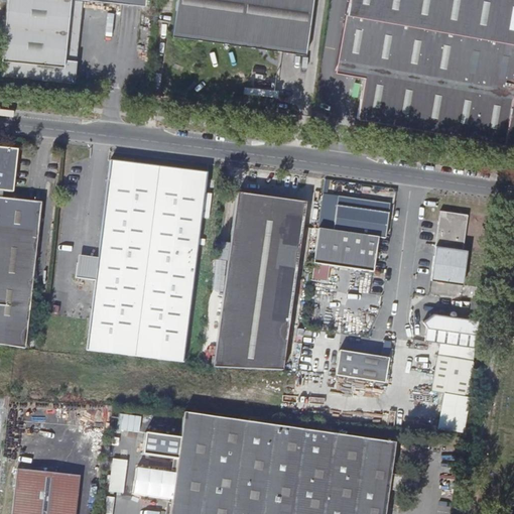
[(119,0),(147,3),(147,0),(9,0),(2,73),(77,81),(78,69),(79,58),(67,56),(73,0),(119,0)]
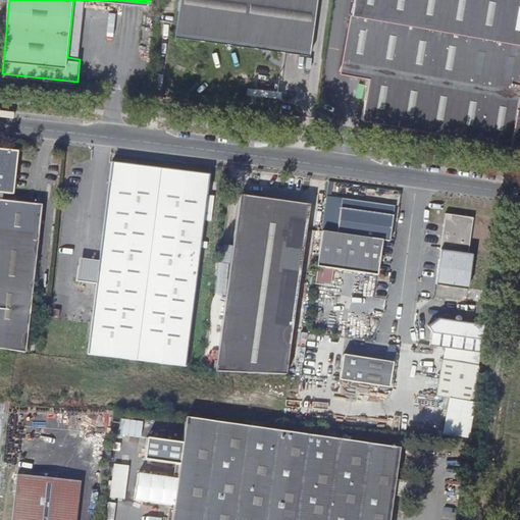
[(182,0),(177,35),(311,53),(318,0),(182,0)]
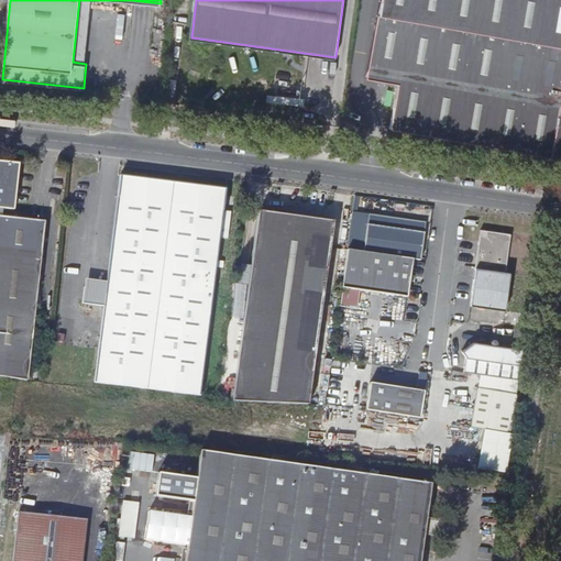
[(382,0),(369,77),(400,83),(394,117),(404,130),(462,140),(519,150),(542,154),(554,147),(560,154),(560,0),(382,0)]
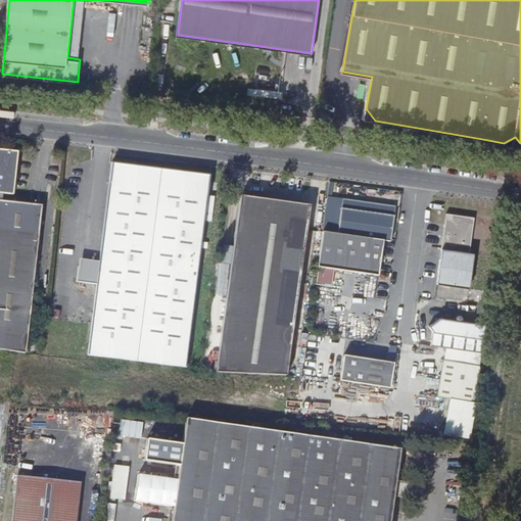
[(364,119),(375,121),(366,108),(364,119)]
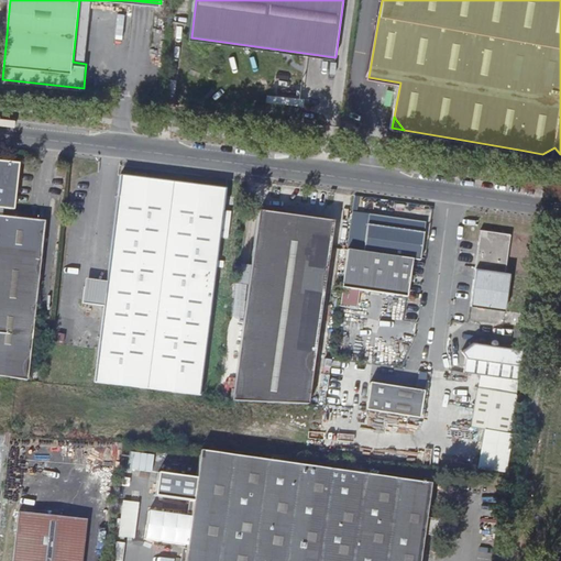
[(542,154),(560,157),(560,154),(554,147),(542,154)]
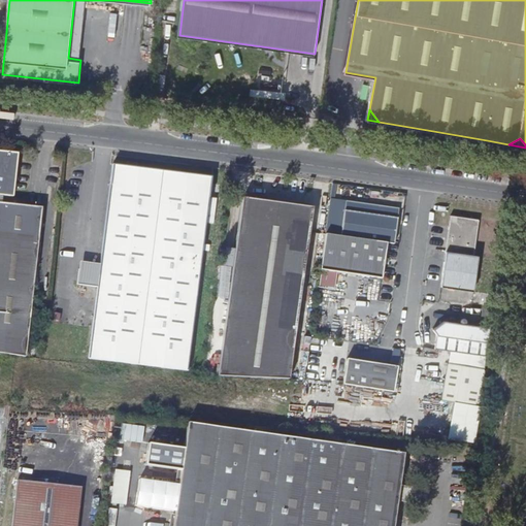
[(0,192),(15,194),(20,152),(0,149),(0,192)]
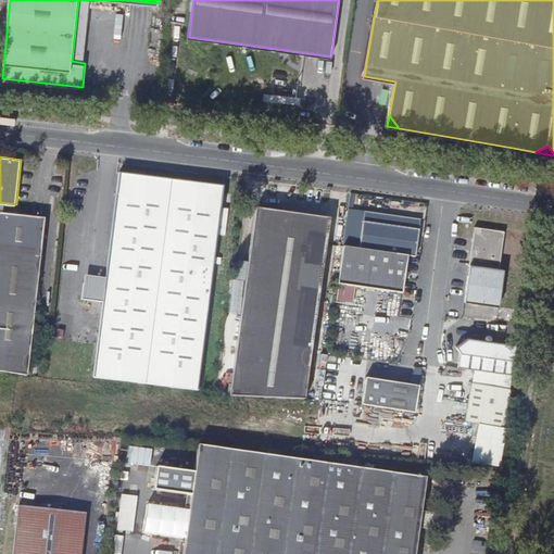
[(110,277),(106,302),(98,363),(96,375),(199,389),(210,311),(225,200),(227,185),(124,171),(110,277)]
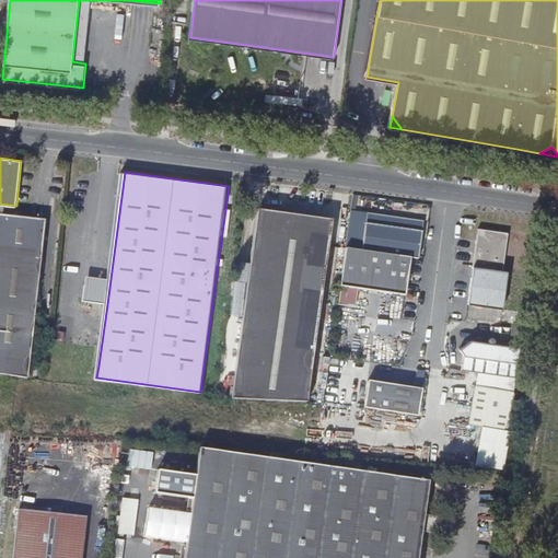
[(259,209),(234,397),(309,400),(318,325),(333,218),(259,209)]
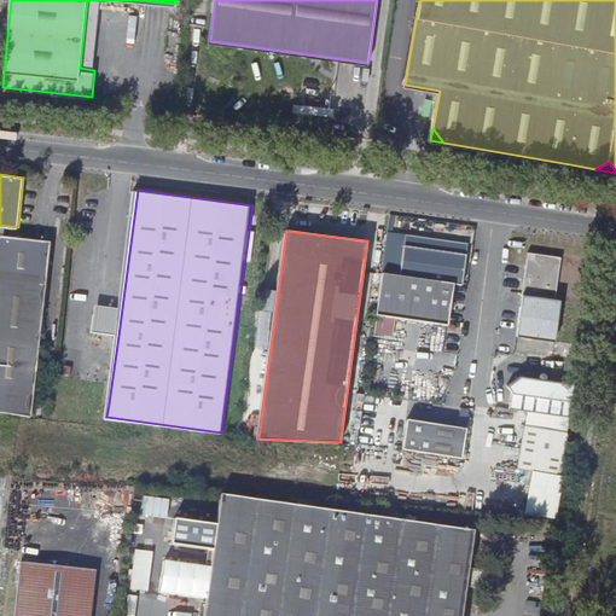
[(454,283),(464,284),(470,242),(408,233),(402,274),(454,283)]
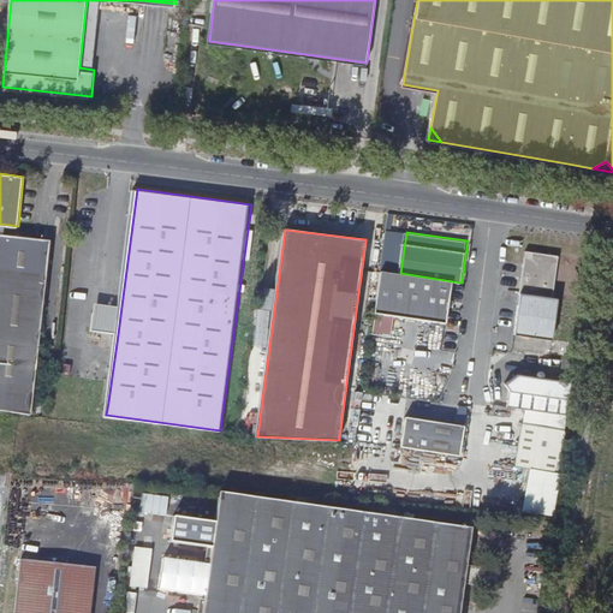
[(0,410),(31,415),(52,239),(0,233),(0,410)]
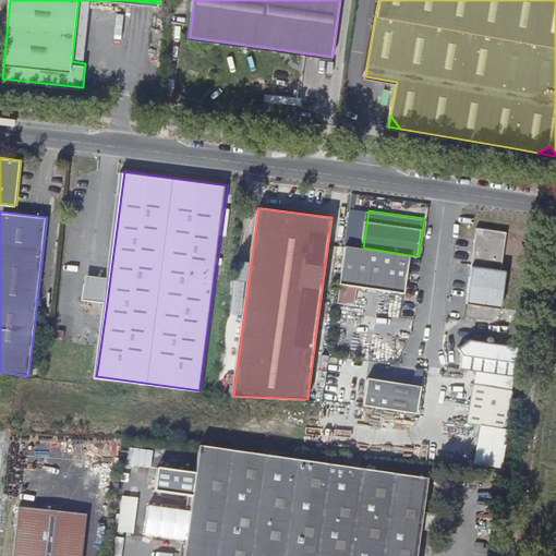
[(472,264),(502,267),(507,230),(478,227),(472,264)]
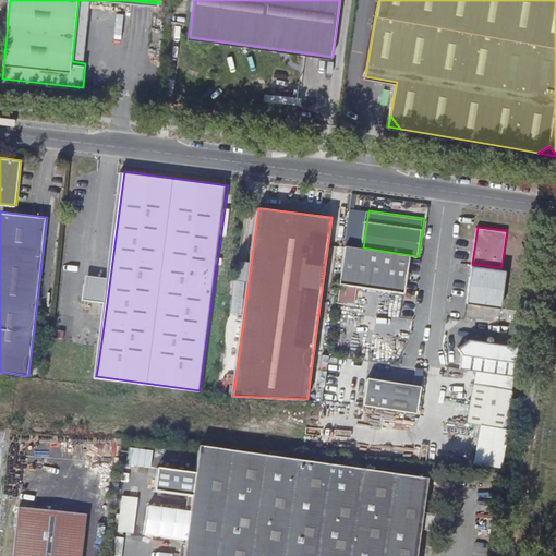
[(363,248),(346,245),(341,283),(405,292),(410,255),(363,248)]
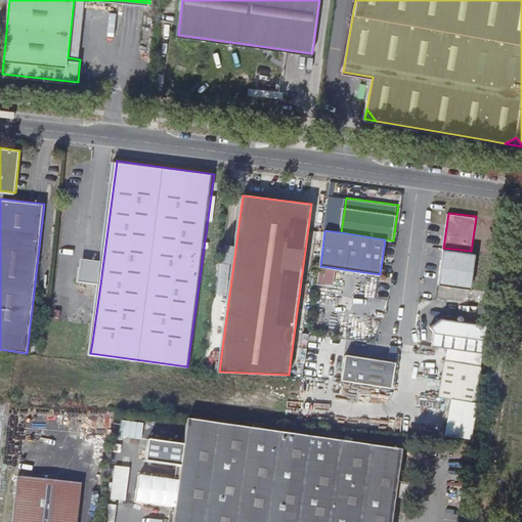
[(226,243),(225,261),(233,262),(234,244),(226,243)]
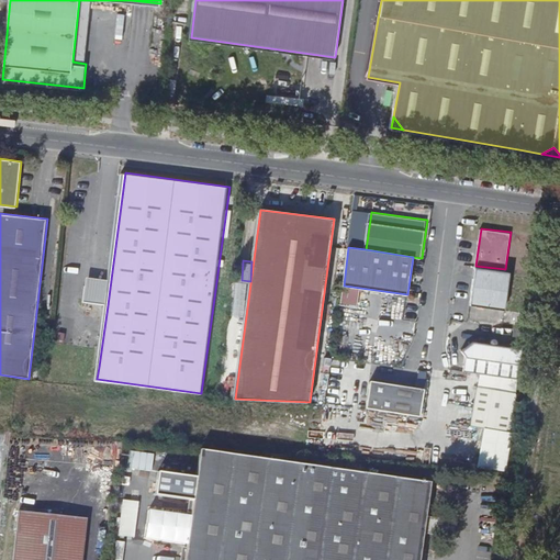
[(511,270),(505,269),(476,266),(472,291),(476,291),(473,304),(505,309),(511,270)]
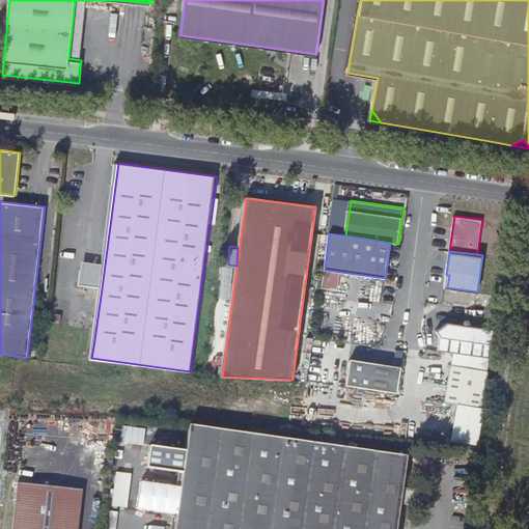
[(80,285),(102,288),(105,265),(83,262),(80,285)]
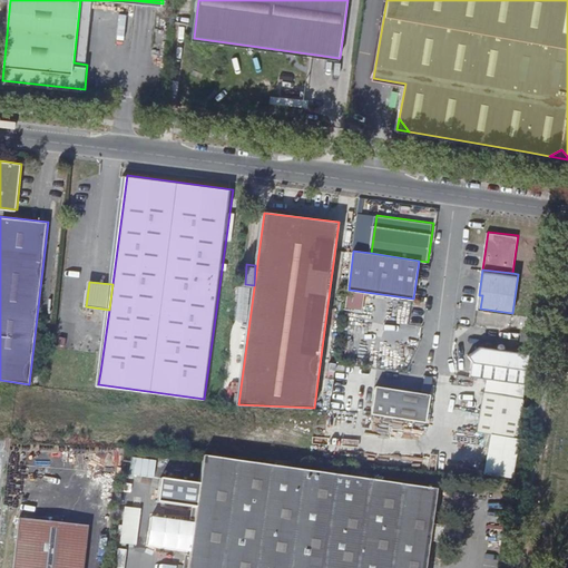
[(471,374),(526,382),(529,352),(492,346),(486,352),(481,345),(469,354),(472,360),(471,374)]
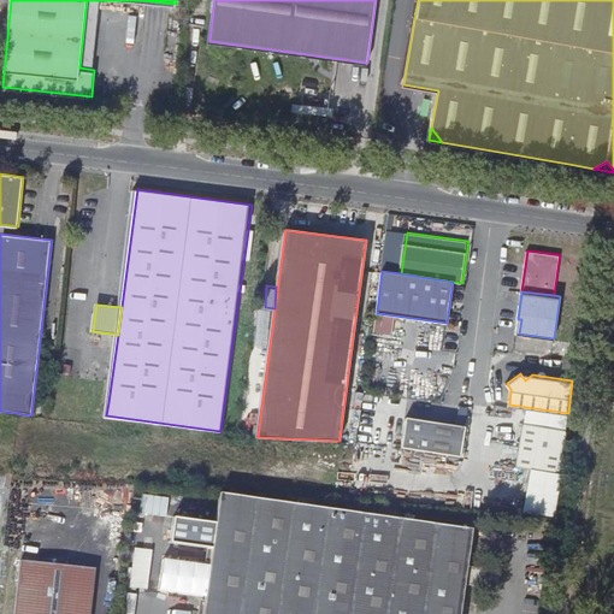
[(425,450),(462,455),(466,426),(407,418),(403,448),(425,450)]
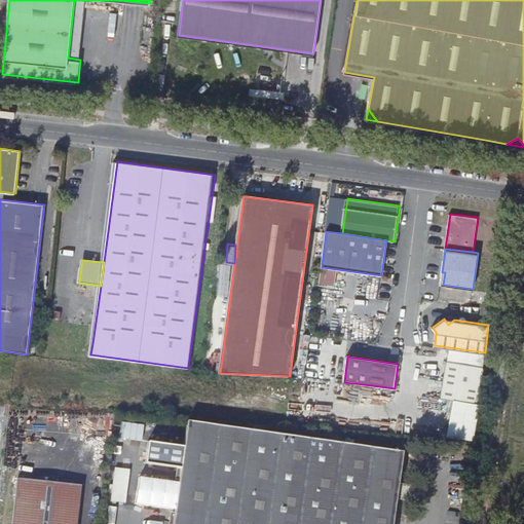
[(482,404),(483,399),(478,398),(483,367),(448,361),(441,397),(482,404)]
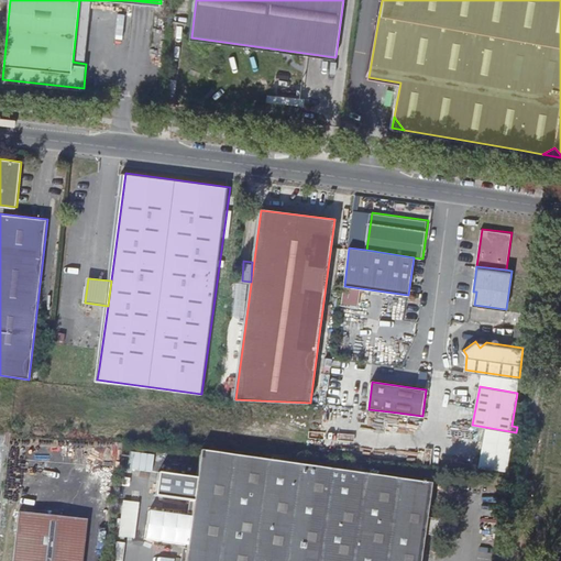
[(419,560),(431,482),(202,449),(198,476),(161,471),(157,494),(195,499),(185,560),(419,560)]
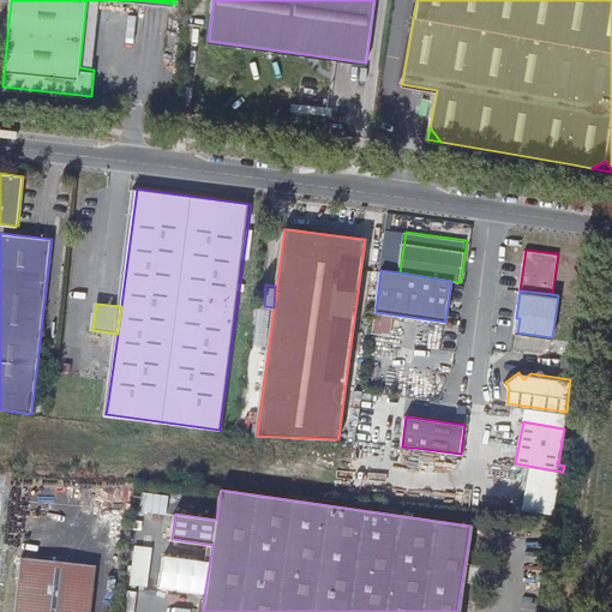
[(147,509),(167,513),(171,495),(149,491),(147,509)]
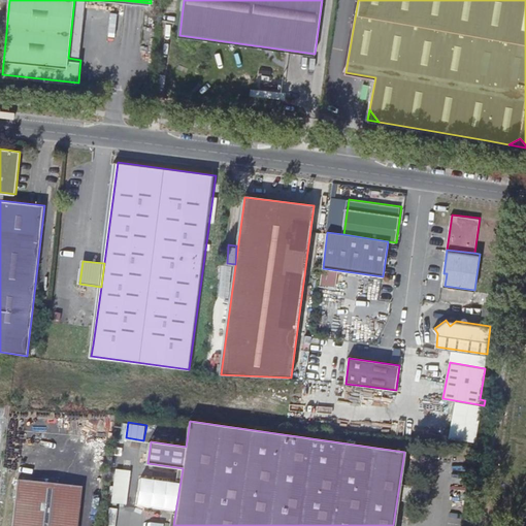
[(130,501),(132,467),(117,466),(114,500),(130,501)]
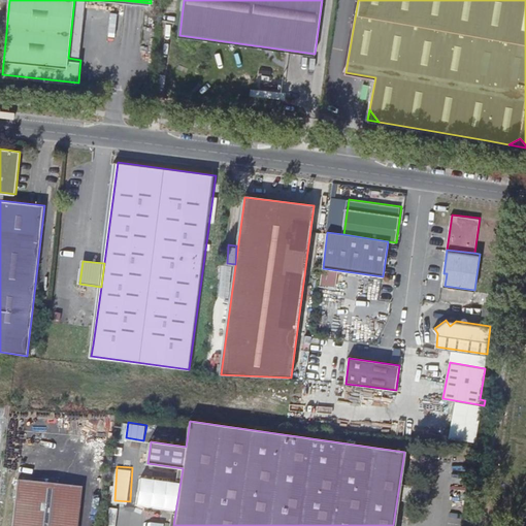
[(79,525),(85,485),(20,478),(14,525),(79,525)]
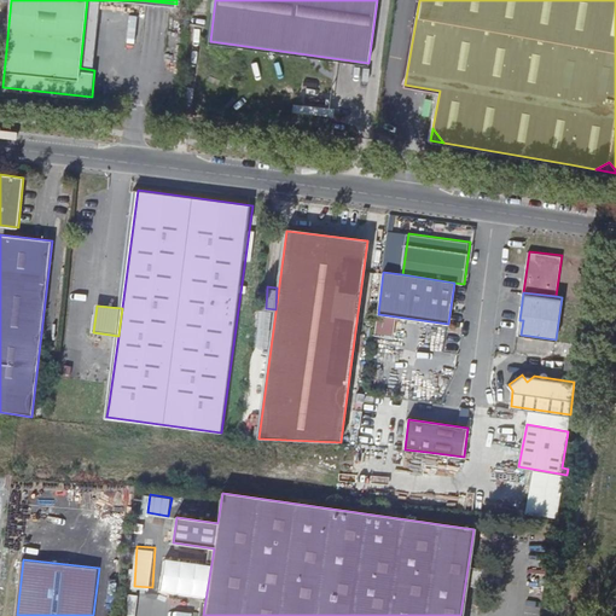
[(466,583),(484,587),(486,580),(468,577),(466,583)]
